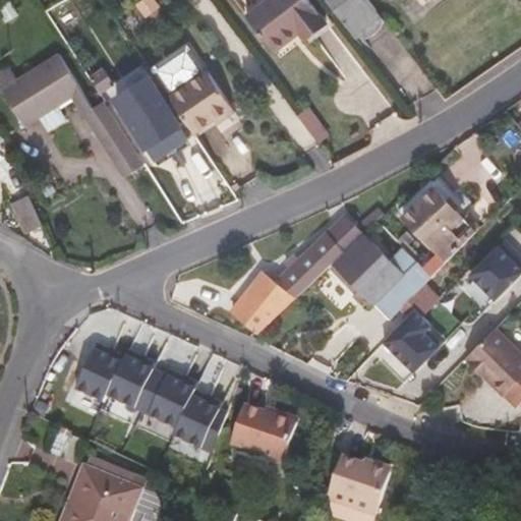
[(69,27),(98,13),(91,0),(66,0),(58,5),(69,27)]
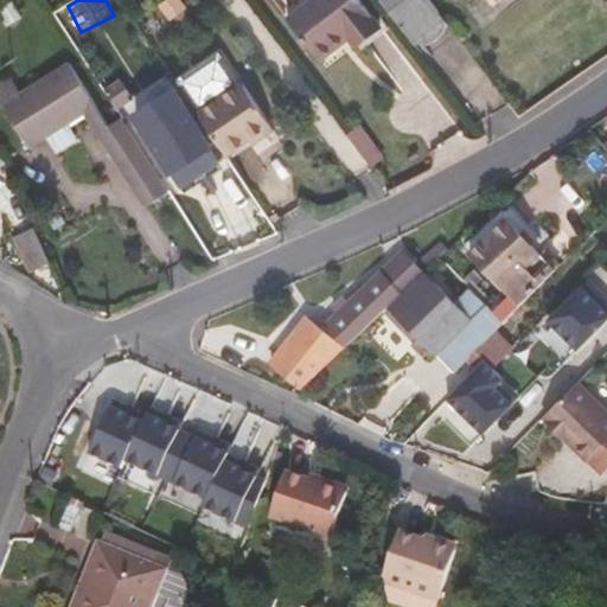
[(349,37),(358,30),(365,39),(381,27),(359,0),(310,0),(288,17),(320,59),(349,37)]
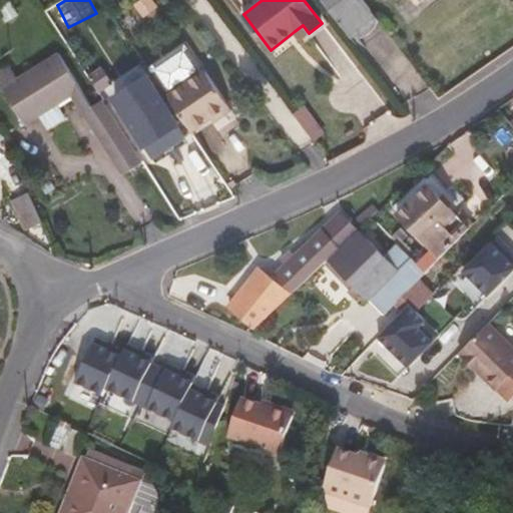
[(324,0),(350,34),(375,15),(363,0),(324,0)]
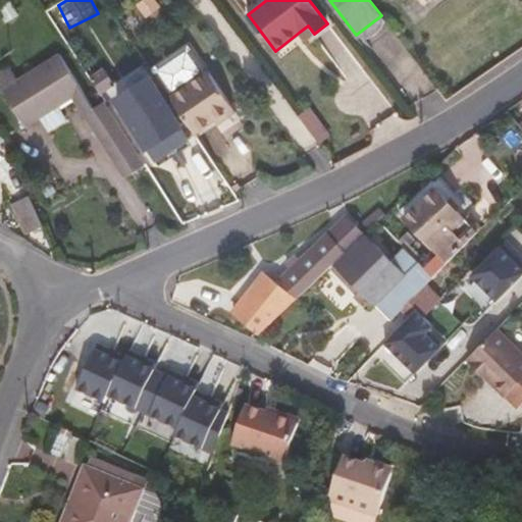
[(371,37),(376,35),(386,21),(381,15),(356,35),(360,37),(367,38),(371,37)]
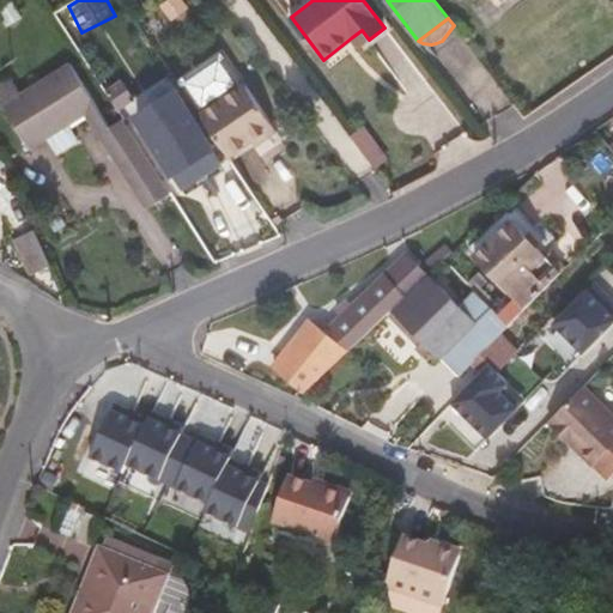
[(352,37),(359,47),(369,40),(362,30),(352,37)]
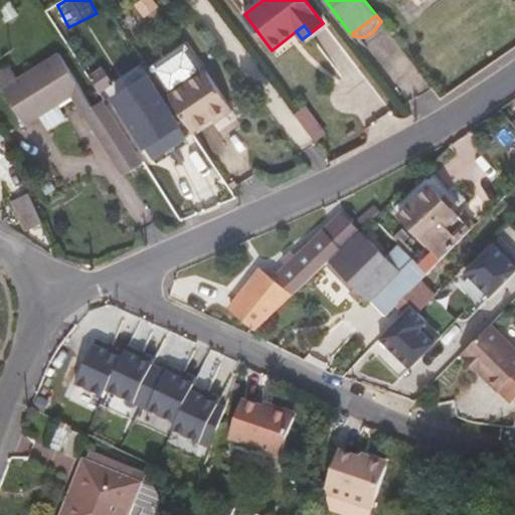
[(226,103),(184,40),(147,65),(189,128),(208,115),(226,103)]
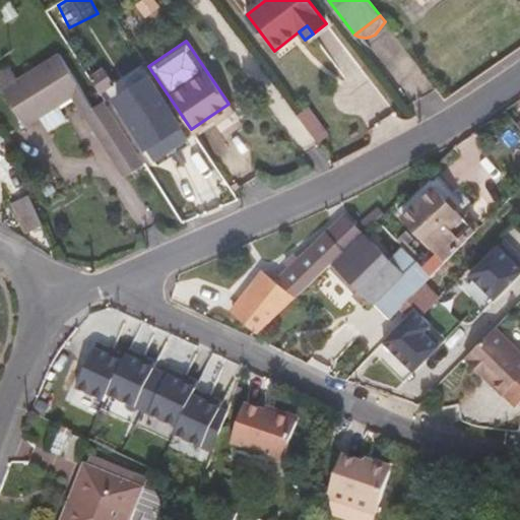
[(92,109),(58,54),(16,79),(8,66),(0,70),(0,87),(23,126),(72,96),(124,178),(144,165),(104,102),(92,109)]
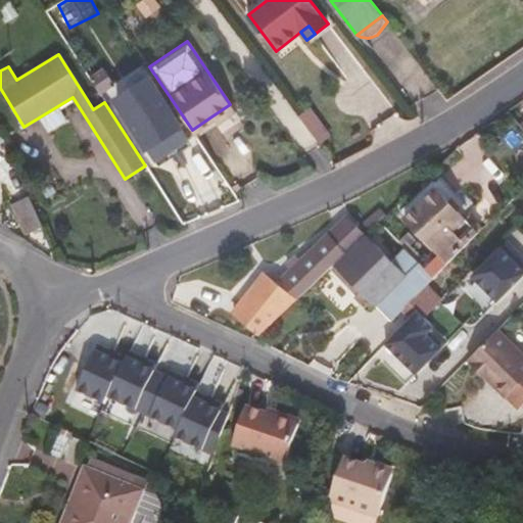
[(182,125),(151,77),(116,98),(148,147),(182,125)]
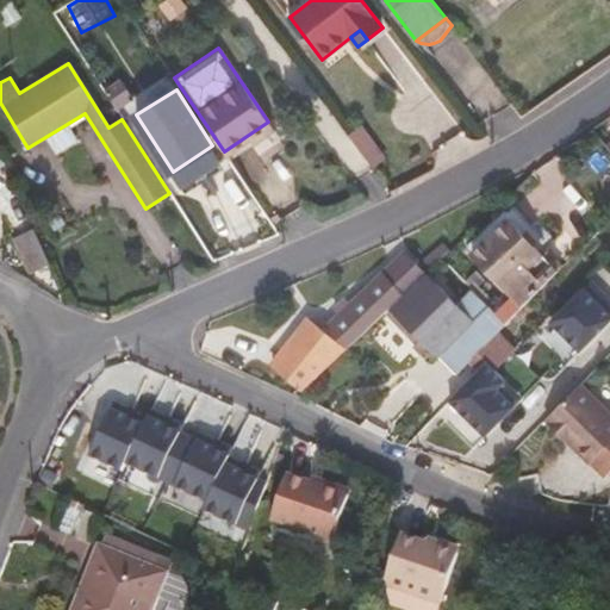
[(272,128),(268,122),(247,136),(250,142),(272,128)]
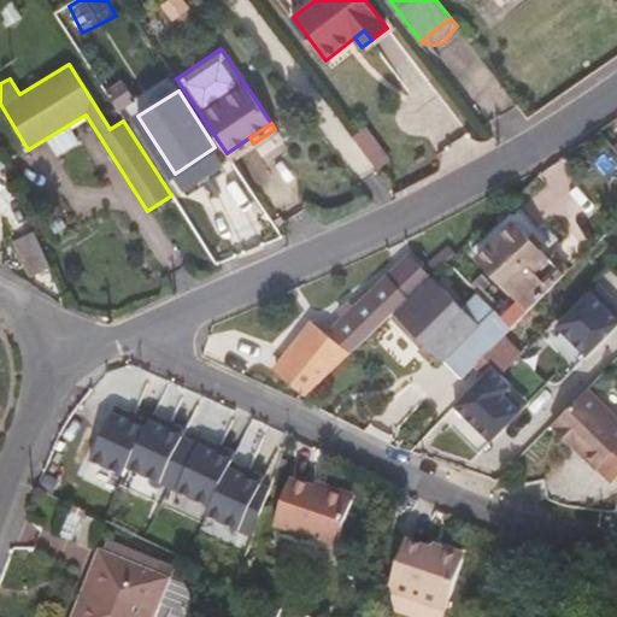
[(391,164),(368,134),(356,141),(378,171),(391,164)]
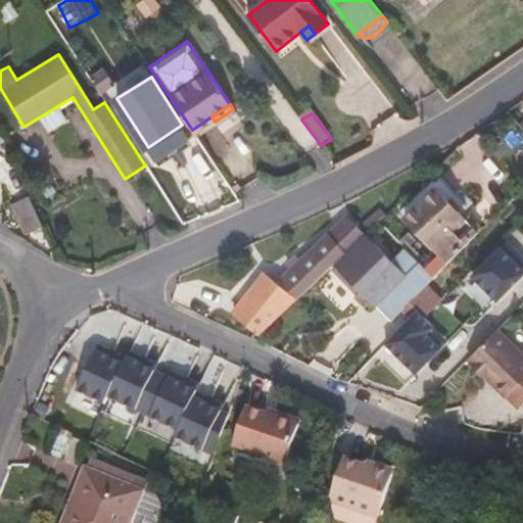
[(438,174),(401,209),(409,217),(445,181),(438,174)]
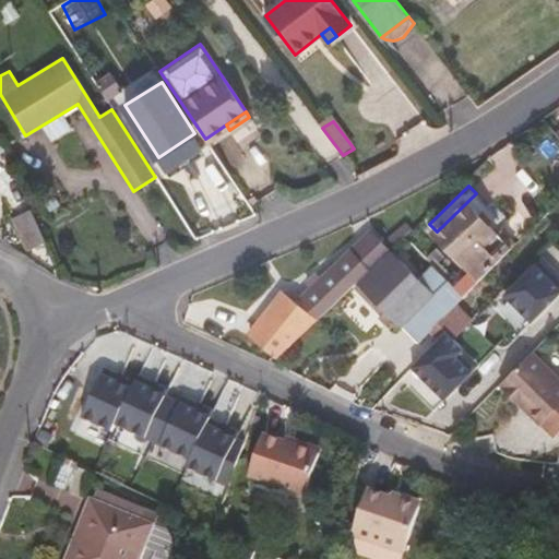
[(476,193),(437,232),(467,262),(499,232),(507,224),(476,193)]
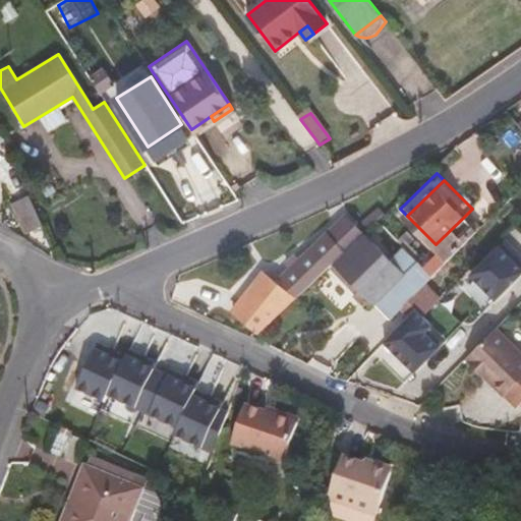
[(45,226),(31,194),(16,200),(31,232),(45,226)]
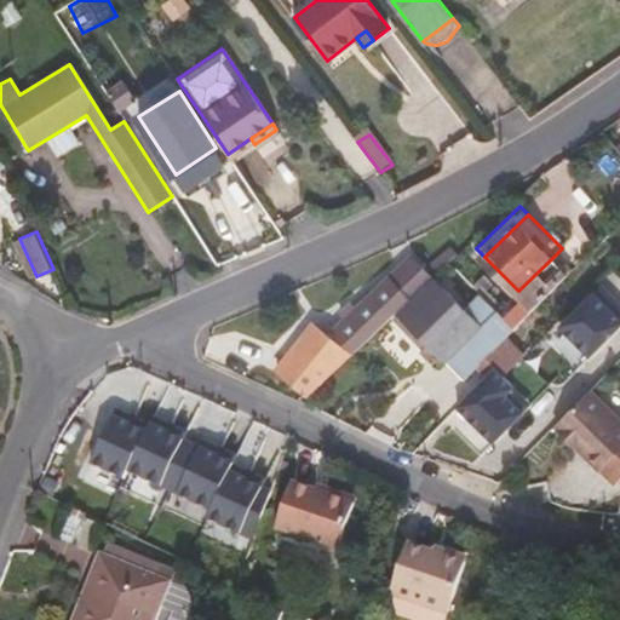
[(15,241),(33,279),(36,276),(19,239),(15,241)]
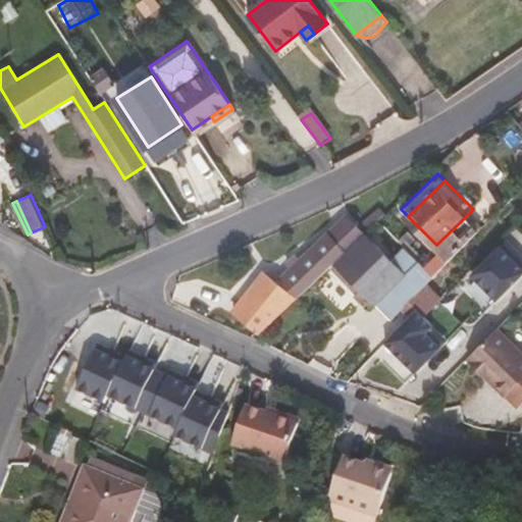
[(292,265),(282,274),(300,293),(325,269),(365,231),(347,213),(301,257),(292,265)]
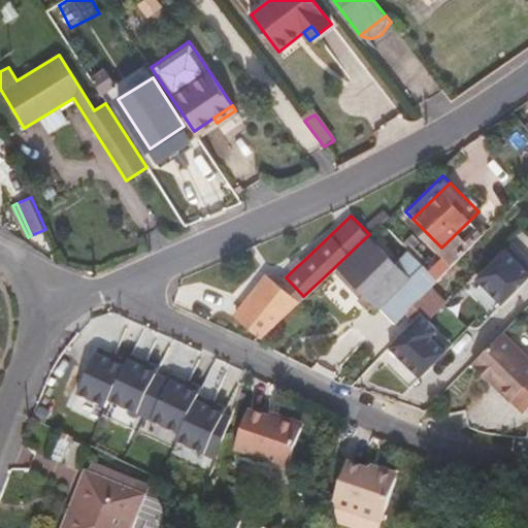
[(474,243),(485,232),(471,219),(441,248),(437,252),(451,266),(456,262),(474,243)]
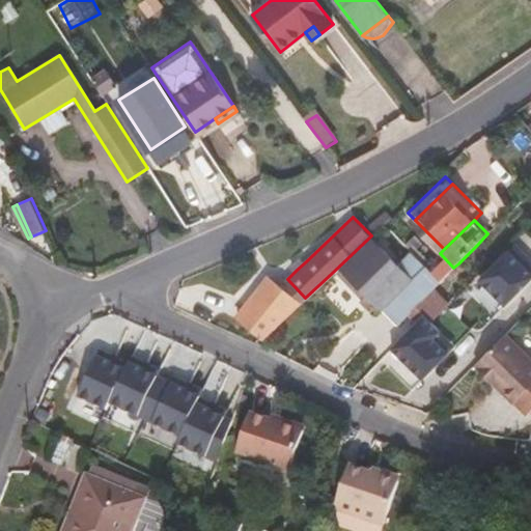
[(424,238),(397,262),(371,235),(331,274),(347,290),(357,283),(368,296),(360,303),(366,308),(374,301),(397,325),(408,314),(432,289),(453,268),(440,253),(424,238)]
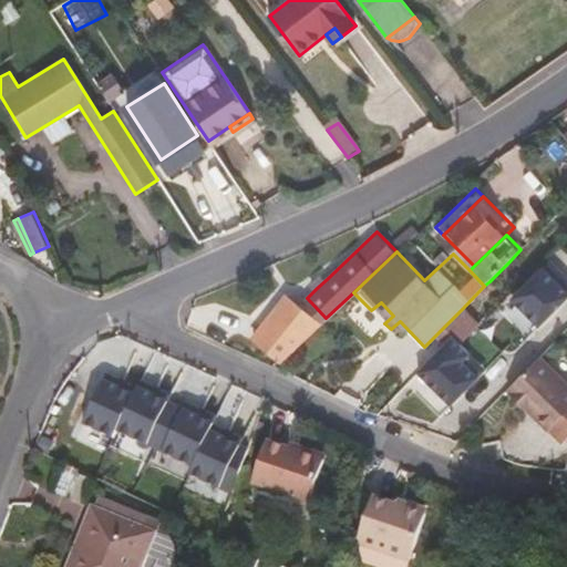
[(566,266),(555,254),(549,260),(563,274),(566,269),(566,266)]
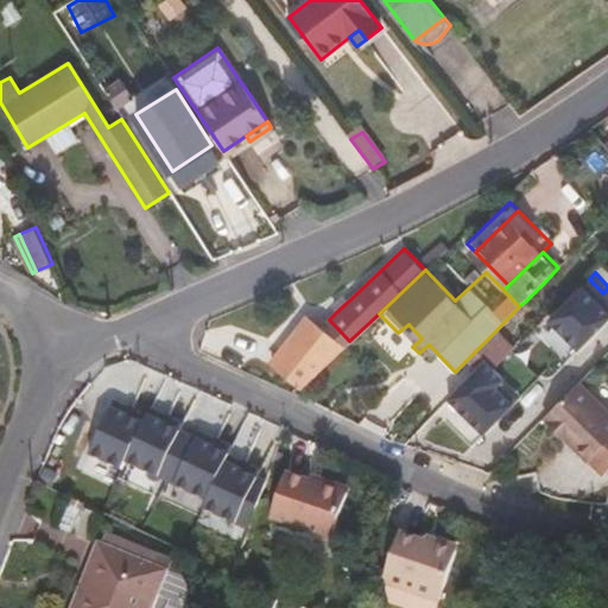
[(552,310),(555,314),(589,279),(586,276),(552,310)]
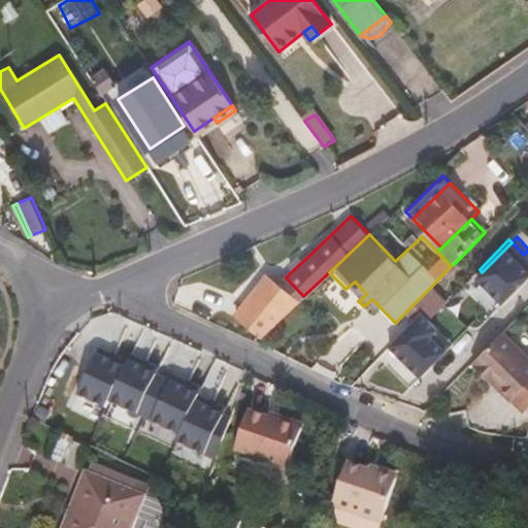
[(512,242),(482,272),(507,297),(527,275),(527,259),(524,255),(512,242)]
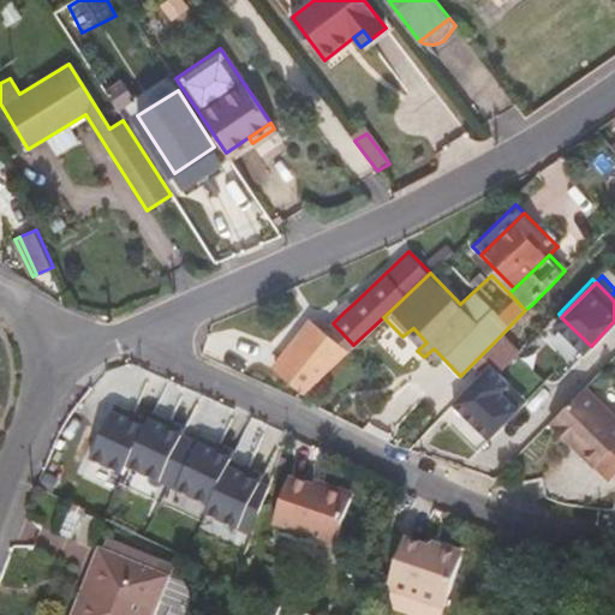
[(346,296),(335,304),(344,312),(354,303),(346,296)]
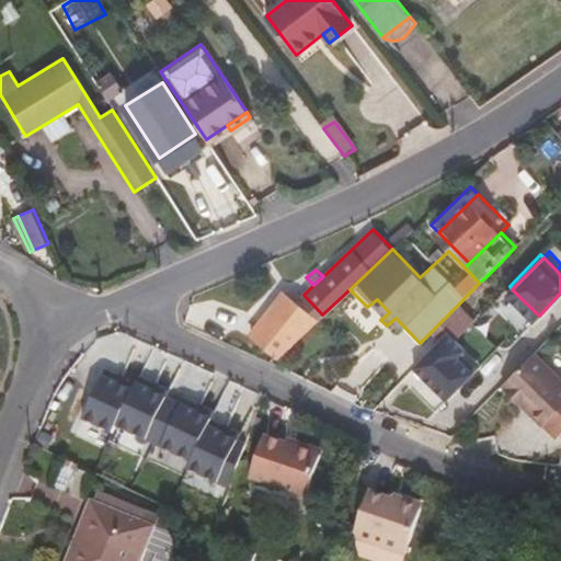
[(479,298),(491,285),(484,278),(479,283),(457,306),(474,321),(489,307),(479,298)]
